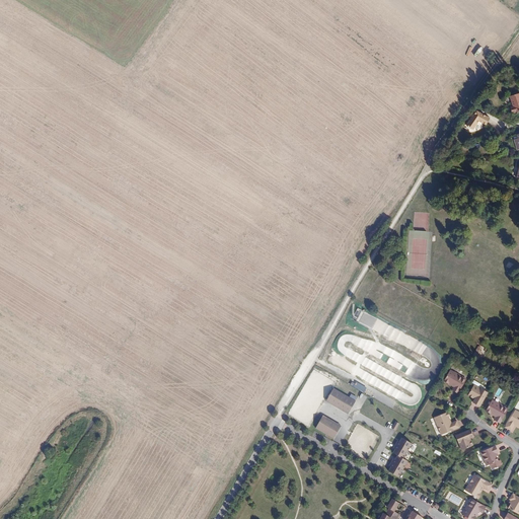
[(518,110),(518,93),(510,96),(513,106),(511,107),(512,114),(518,110)]
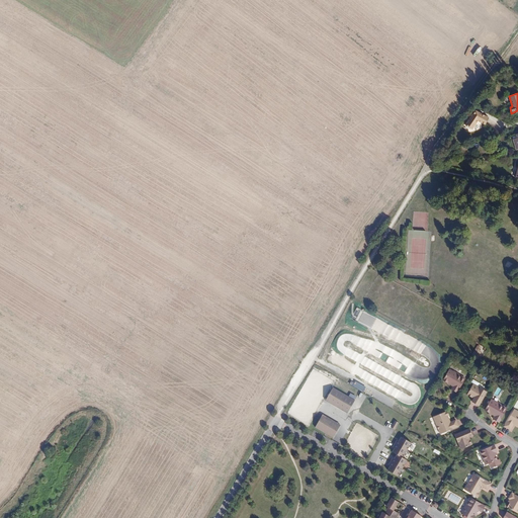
[(488,119),(476,110),(465,124),(466,125),(466,127),(469,128),(470,128),(471,128),(478,121),(484,125),(488,119)]
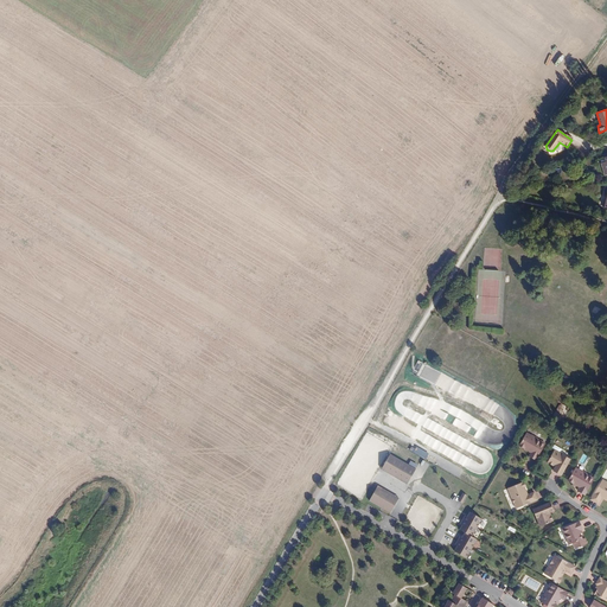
[(438,377),(440,370),(417,362),(411,375),(436,384),(439,378),(438,377)]
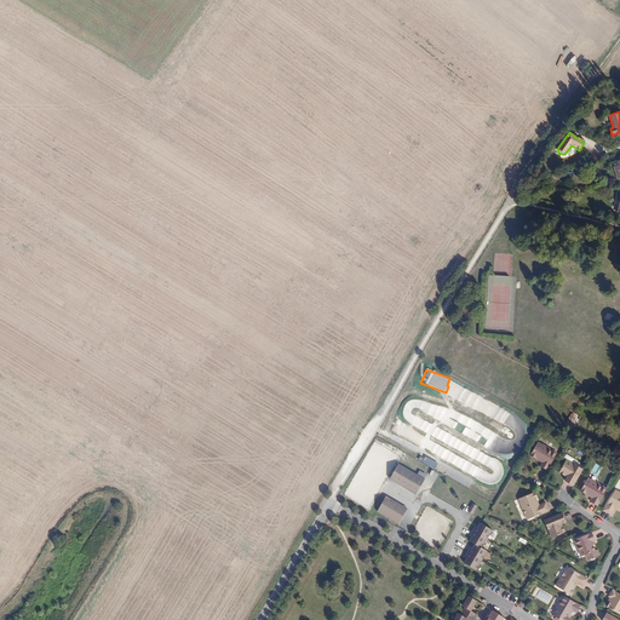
[(428,414),(440,420),(445,408),(432,403),(428,414)]
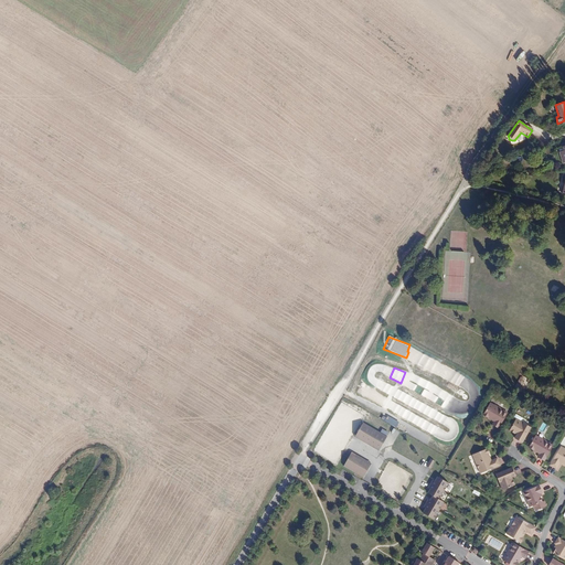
[(379,380),(375,385),(380,386),(379,388),(388,393),(392,386),(379,380)]
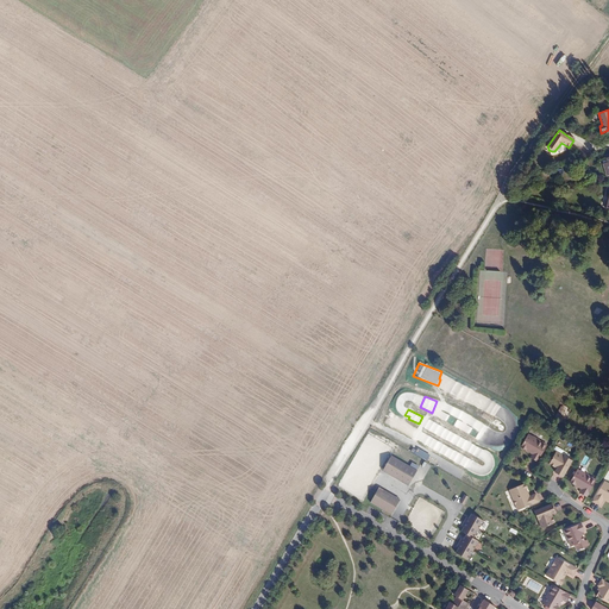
[(426,428),(433,433),(438,425),(431,420),(426,428)]
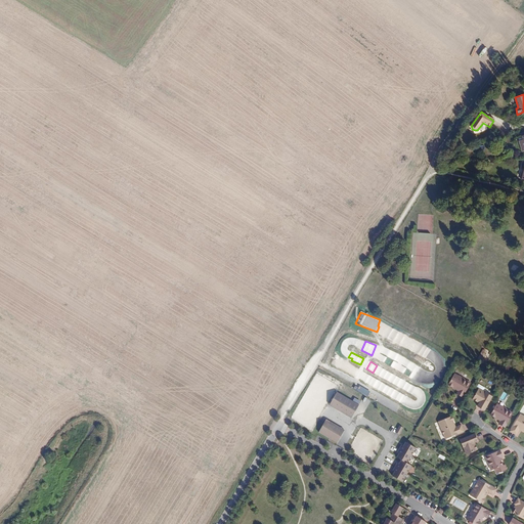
[(374,385),(377,379),(364,374),(361,380),(374,385)]
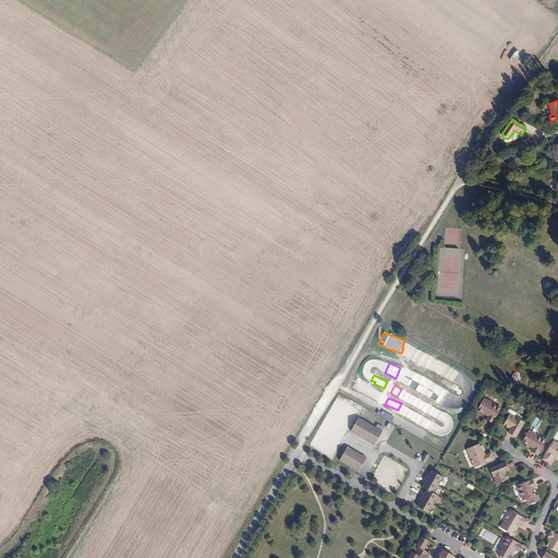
[(488,420),(495,423),(504,409),(496,404),(496,403),(490,400),(490,401),(486,399),(480,410),(490,416),(488,420)]
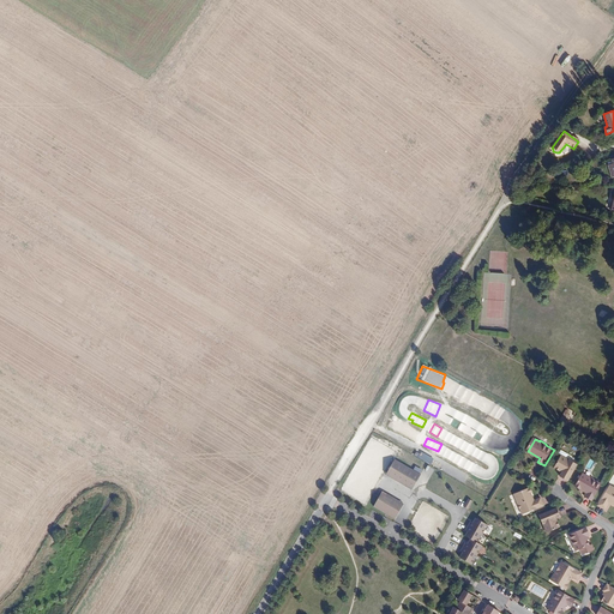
[(417,451),(414,457),(432,464),(434,458),(417,451)]
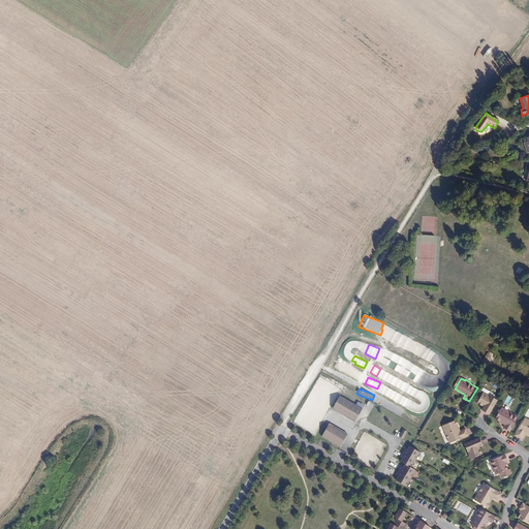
[(491,414),(499,401),(485,393),(478,403),(485,407),(485,405),(487,406),(484,410),(491,414)]
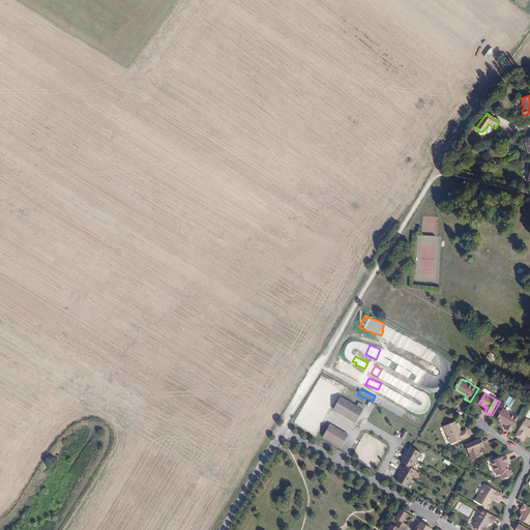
[(363,410),(341,398),(332,411),(355,423),(363,410)]
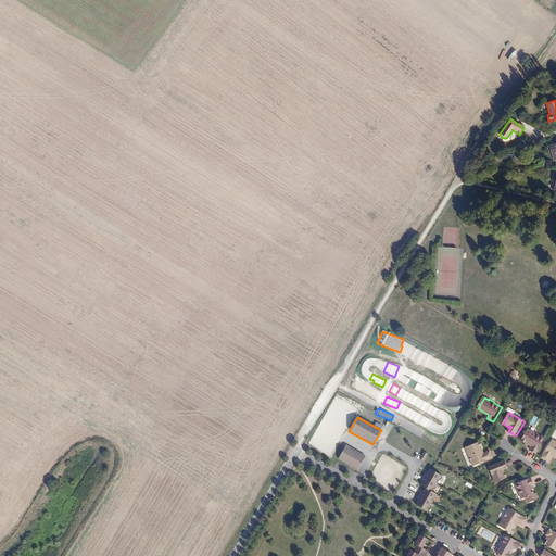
[(531,451),(538,454),(546,439),(539,434),(533,431),(529,429),(522,441),(533,446),(531,451)]
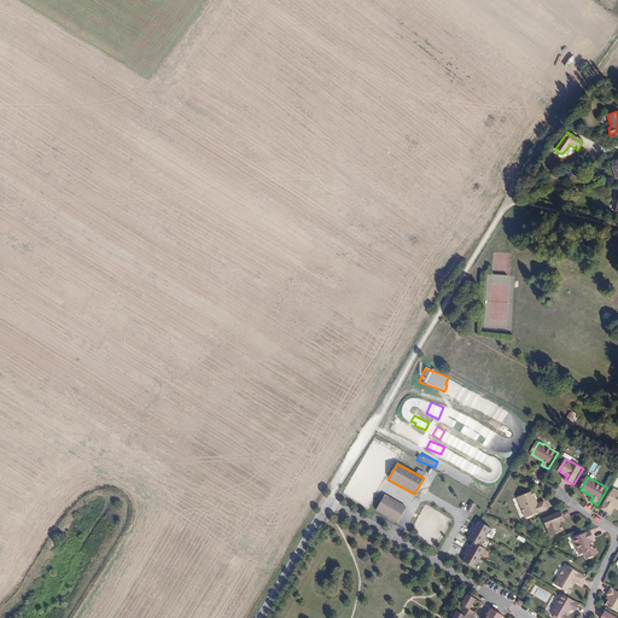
[(617,490),(616,489),(604,509),(611,513),(614,506),(617,507),(617,508),(617,490)]
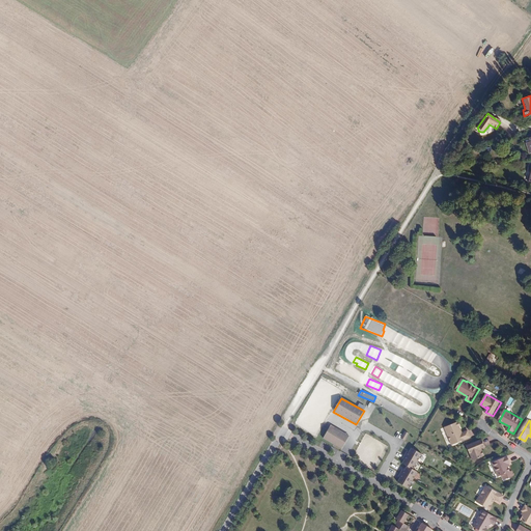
[(446,428),(453,445),(472,438),(469,430),(463,434),(462,431),(463,431),(460,427),(462,426),(460,422),(446,428)]
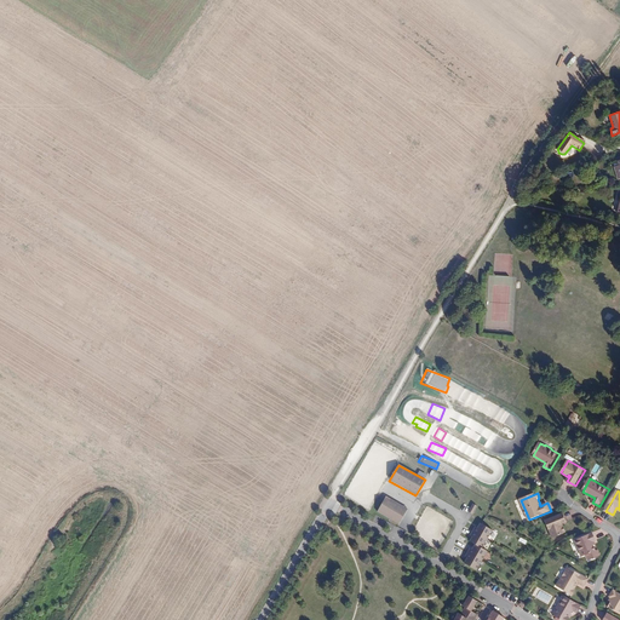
[(408,509),(385,497),(377,512),(399,526),(408,509)]
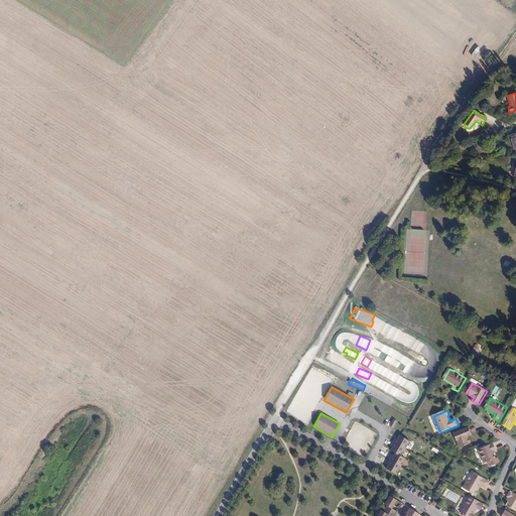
[(470,427),(455,433),(461,447),(472,443),(470,437),(469,438),(468,436),(473,434),(470,427)]
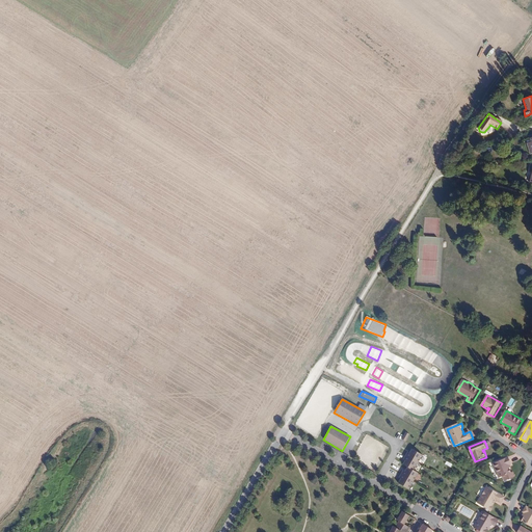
[(423,455),(411,449),(402,466),(407,468),(414,471),(423,455)]
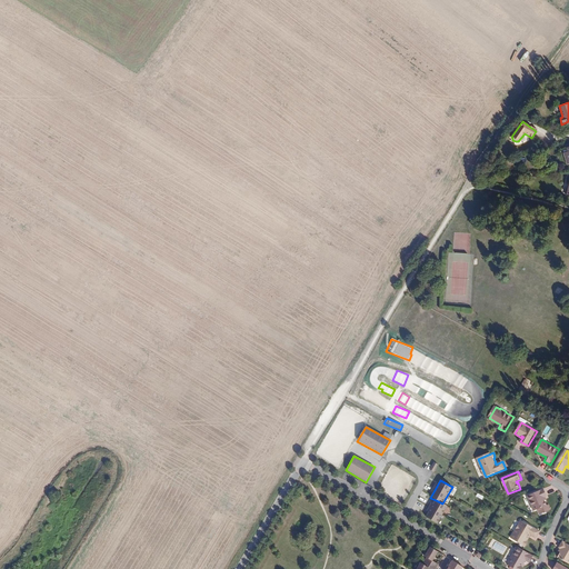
[(529,496),(535,511),(539,509),(541,515),(550,511),(546,501),(547,500),(545,498),(548,497),(545,489),(529,496)]
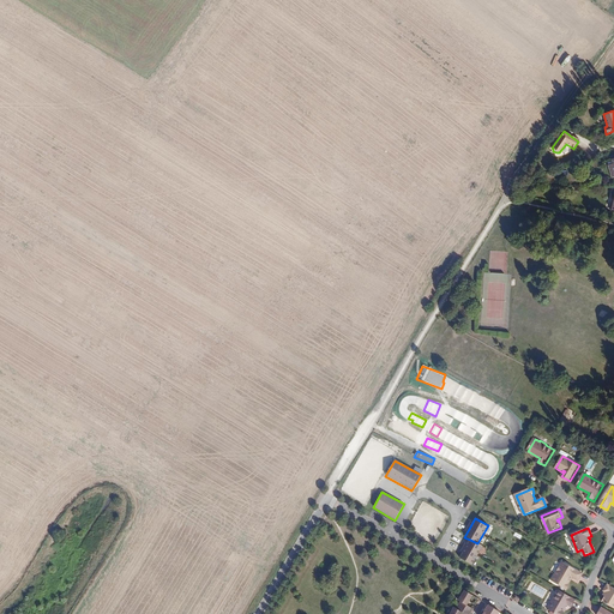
[(471,566),(482,547),(477,543),(470,540),(459,558),(471,566)]
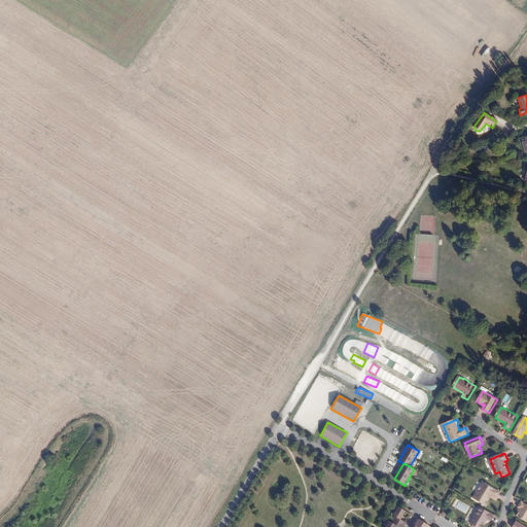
[(484,483),(475,498),(488,506),(490,502),(489,501),(491,497),(490,497),(491,495),(497,498),(501,492),(484,483)]
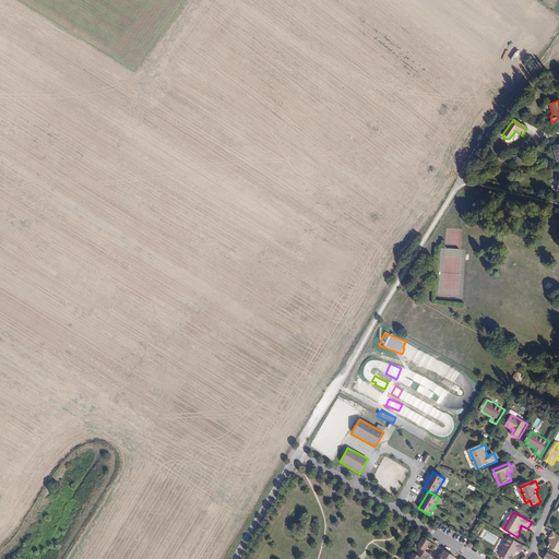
[(558,534),(554,532),(550,538),(552,539),(551,543),(549,548),(558,552),(558,534)]
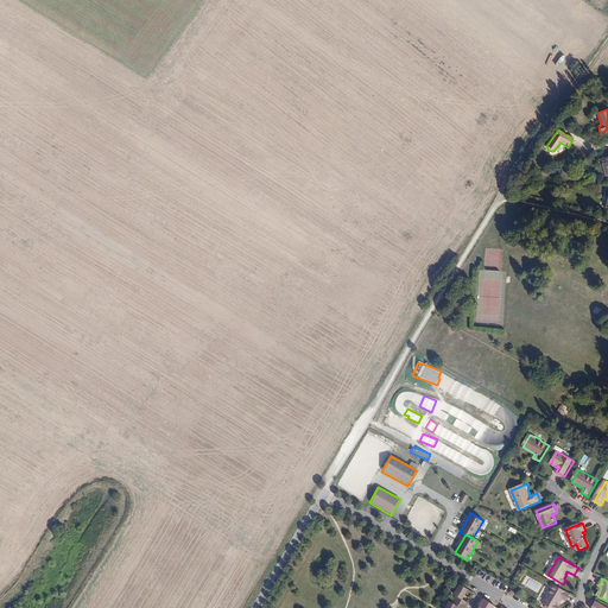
[(570,594),(555,584),(550,593),(549,593),(545,599),(546,599),(543,603),(550,607),(557,607),(563,599),(567,601),(570,594)]
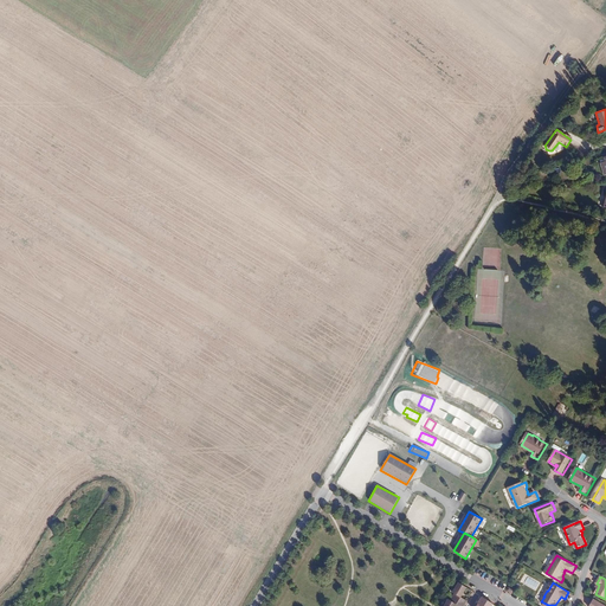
[(462,598),(468,588),(461,584),(455,593),(456,594),(455,598),(466,605),(468,603),(469,601),(462,598)]
